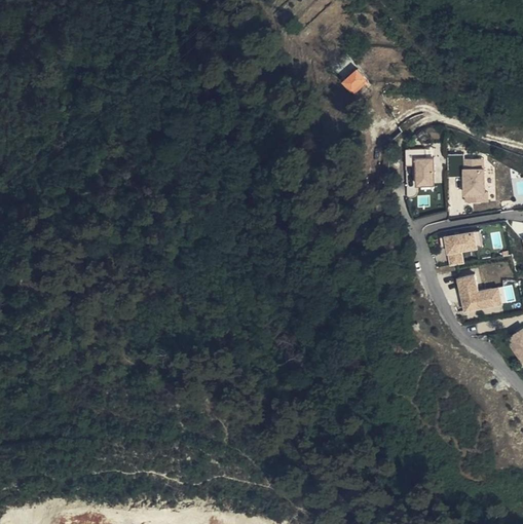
[(350,90),(364,78),(356,70),(342,80),(350,90)]
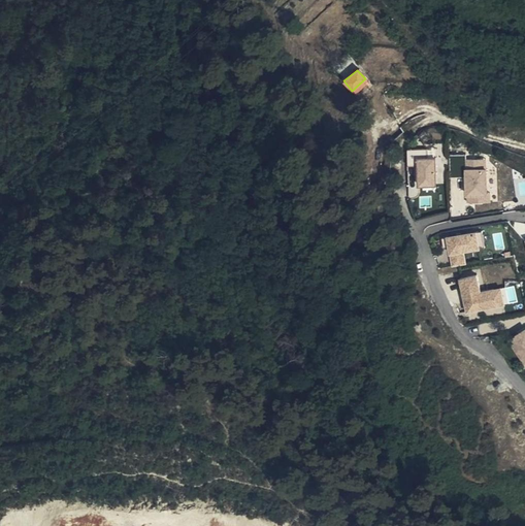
[(434,185),(434,157),(426,157),(426,149),(407,149),(407,164),(417,164),(417,185),(434,185)]
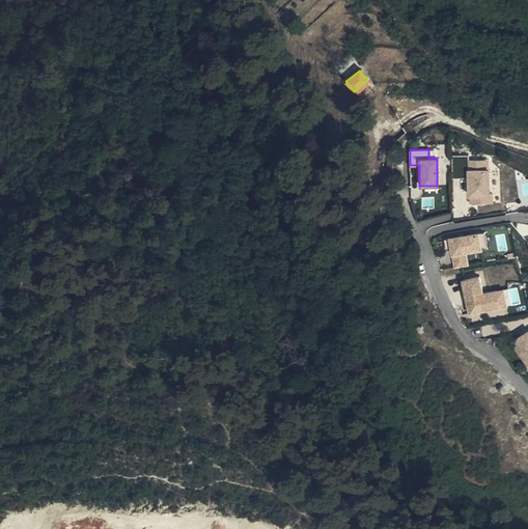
[(451,156),(451,178),(467,178),(467,161),(467,156),(451,156)]
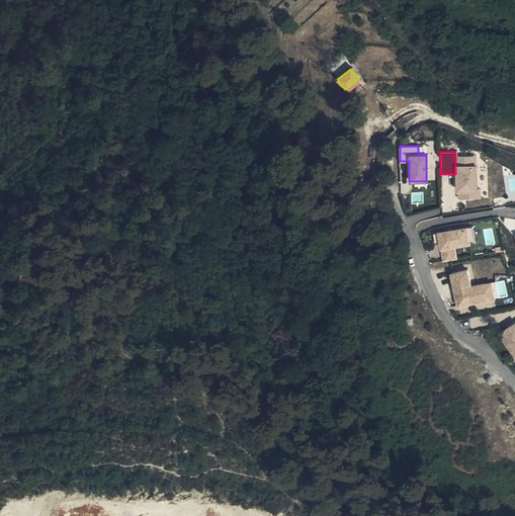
[(476,190),(475,156),(455,157),(455,174),(456,199),(479,198),(479,190),(476,190)]
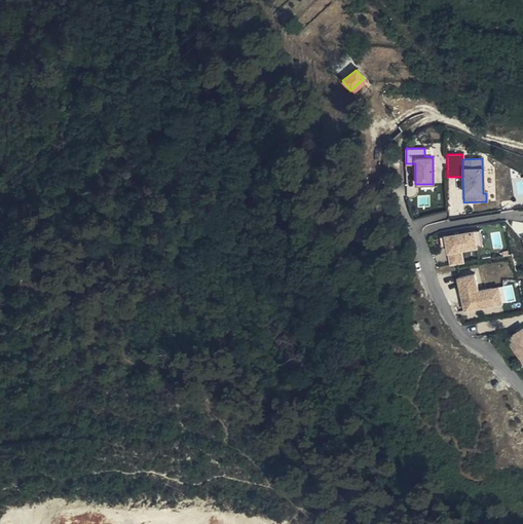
[(476,249),(473,231),(444,236),(449,266),(462,263),(460,251),(476,249)]
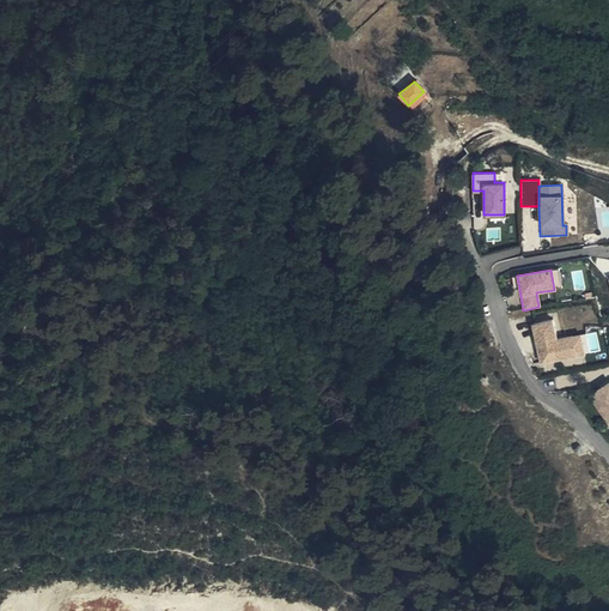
[(555,339),(552,320),(531,324),(540,364),(584,355),(579,334),(555,339)]
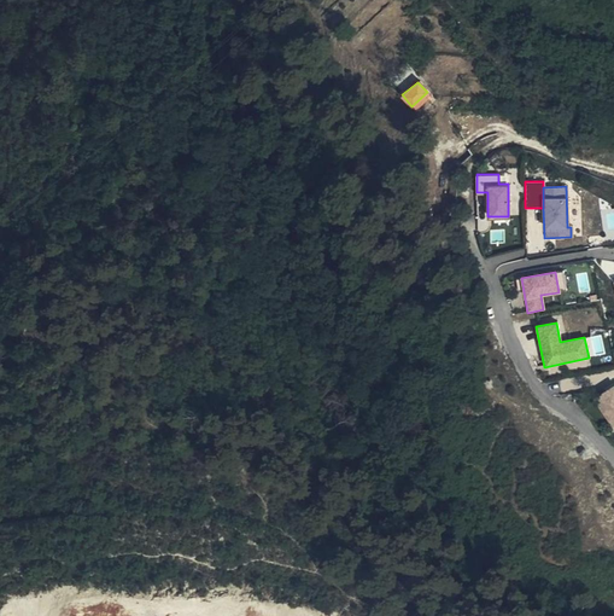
[(613,387),(594,400),(610,429),(613,425),(613,408),(610,411),(606,402),(613,396),(613,387)]
